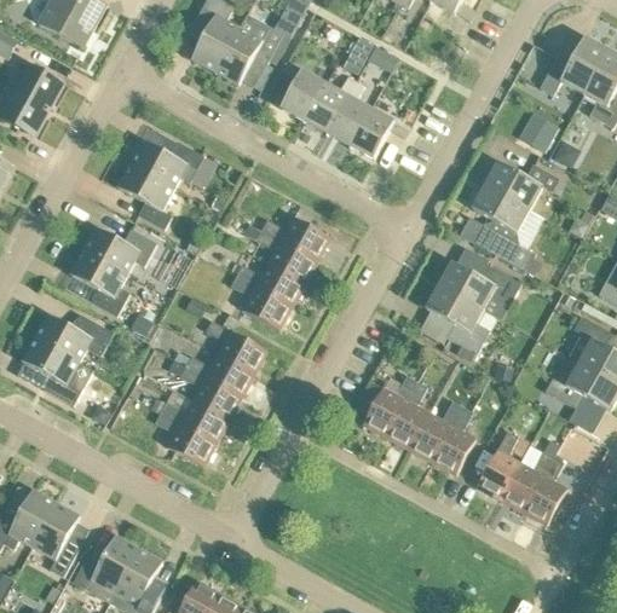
[(48,0),(36,23),(81,47),(105,4),(99,0),(48,0)]
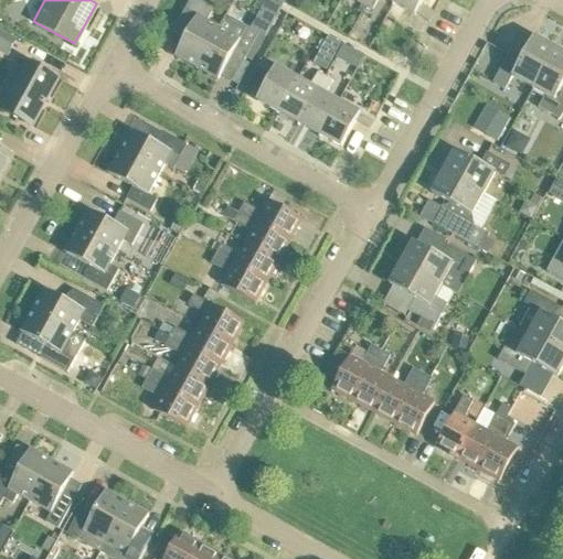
[(194,65),(216,25),(205,19),(212,6),(202,0),(186,0),(174,21),(187,28),(173,53),(194,65)]
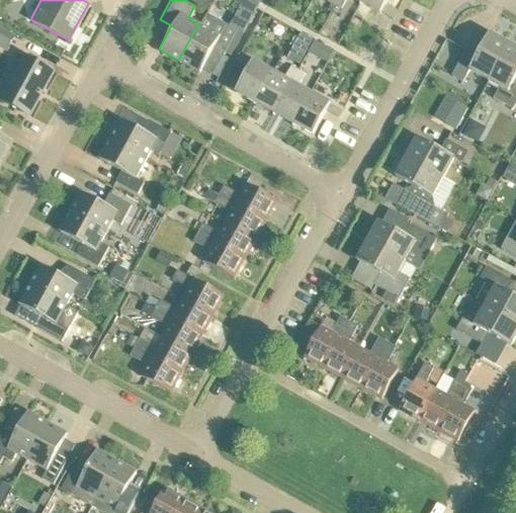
[(256,3),(250,0),(241,0),(236,9),(249,17),(256,3)]
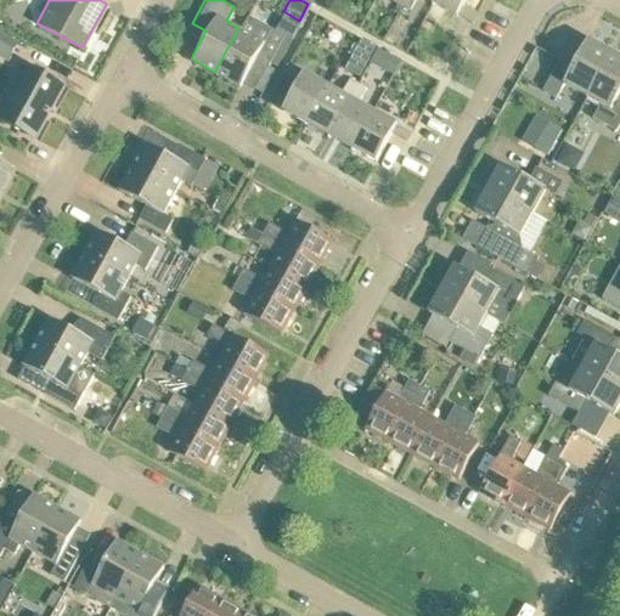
[(432,0),(455,13),(456,12),(471,21),(474,12),(460,5),(462,0),(432,0)]
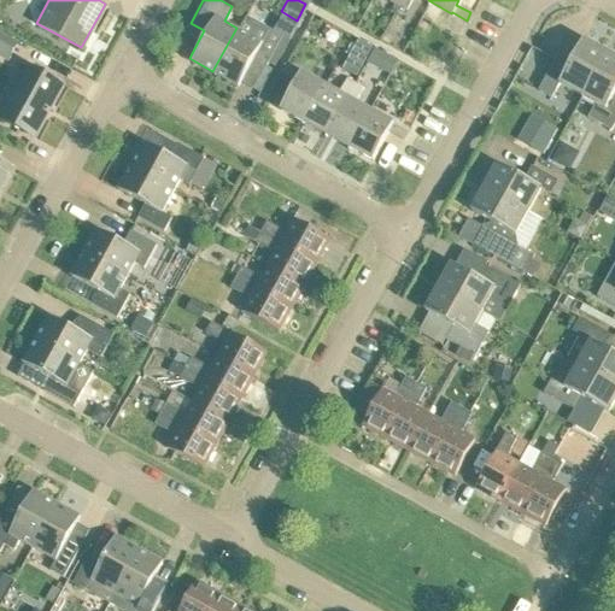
[(236,28),(212,71),(236,83),(251,57),(264,64),(281,33),(246,13),(238,28),(236,28)]
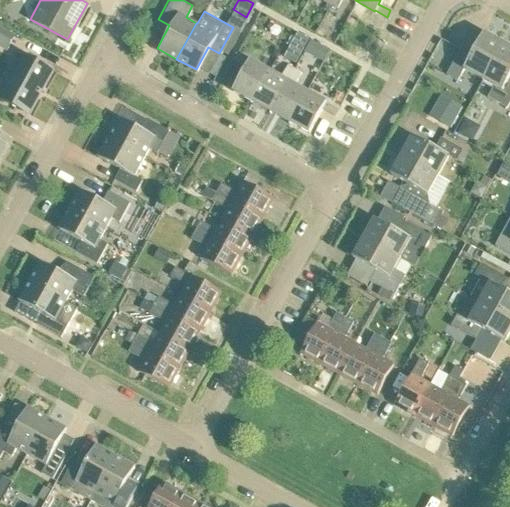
[(0,44),(6,48),(14,33),(0,25),(0,44)]
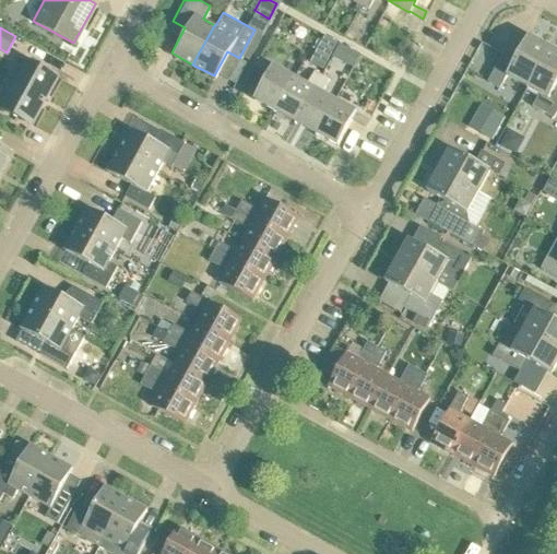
[(335,39),(323,33),(316,46),(329,52),(335,39)]
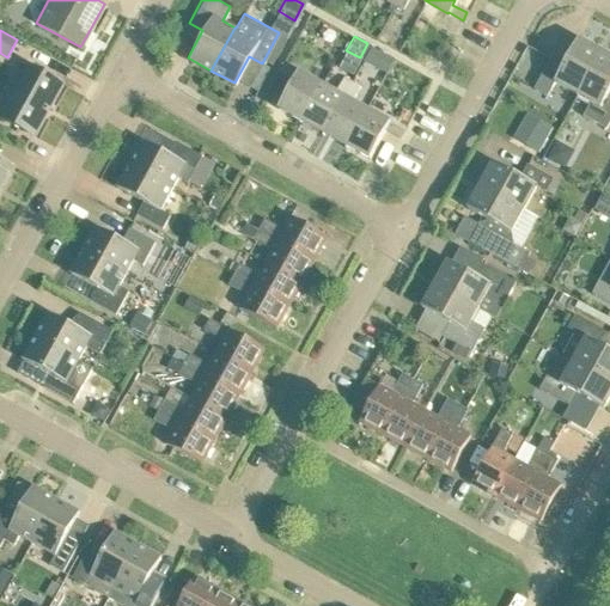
[(575,92),(599,49),(577,36),(561,63),(548,56),(531,86),(546,93),(553,80),(575,92)]
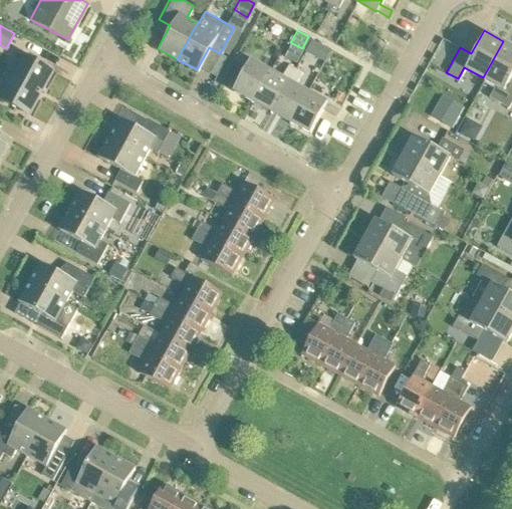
[(511,45),(503,41),(483,77),(494,83),(488,95),(507,106),(511,96),(511,75),(510,74),(511,70),(511,45)]
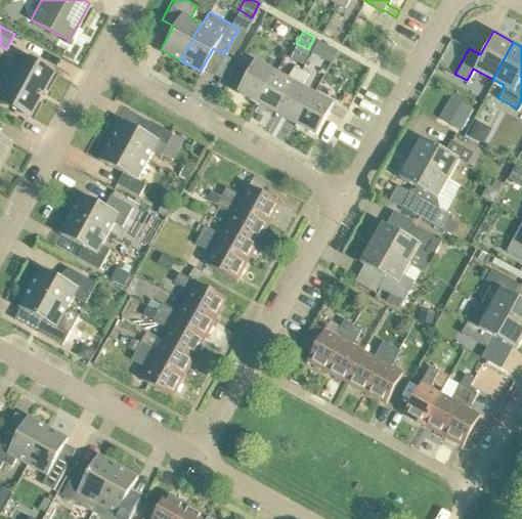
[(336,48),(327,43),(320,55),(330,60),(336,48)]
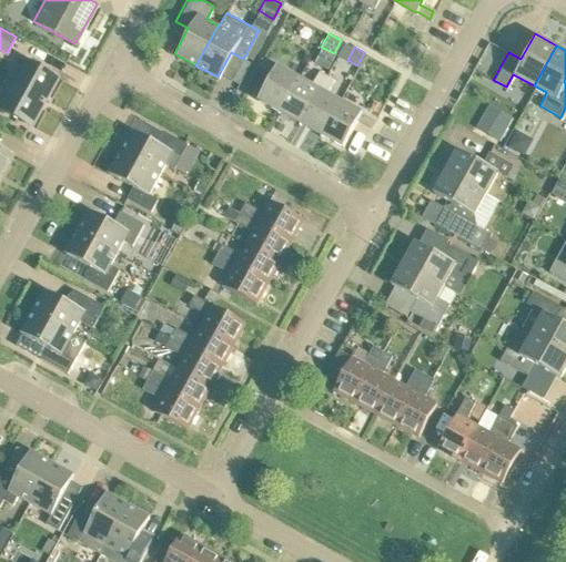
[(278,110),(296,75),(274,63),(274,64),(261,57),(256,64),(271,72),(256,98),(278,110)]
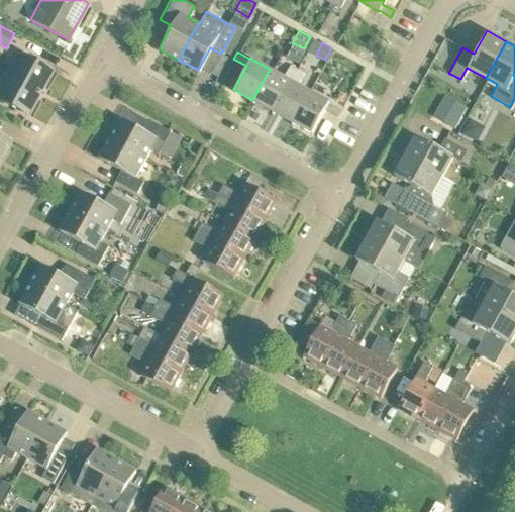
[(27,113),(52,69),(23,54),(20,60),(18,58),(11,65),(8,75),(11,76),(0,95),(0,98),(27,113)]
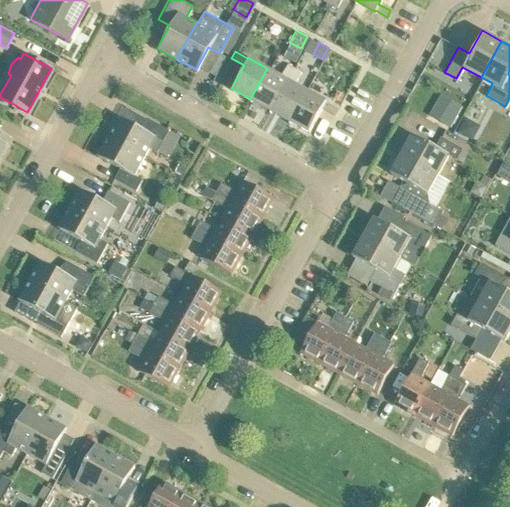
[(269,109),(293,66),(286,62),(279,75),(267,68),(250,99),(269,109)]
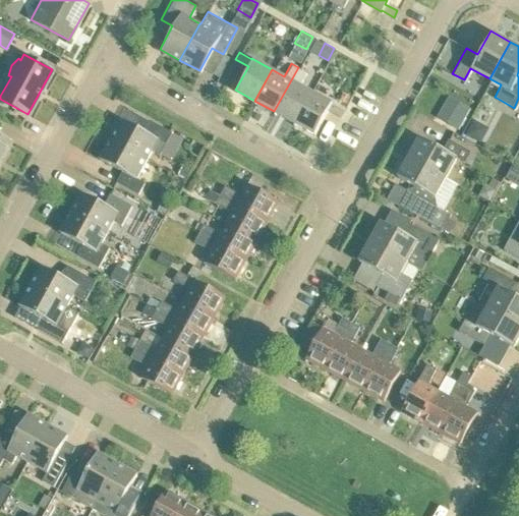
[(293,122),(310,91),(298,83),(305,71),(298,67),(274,111),(293,122)]
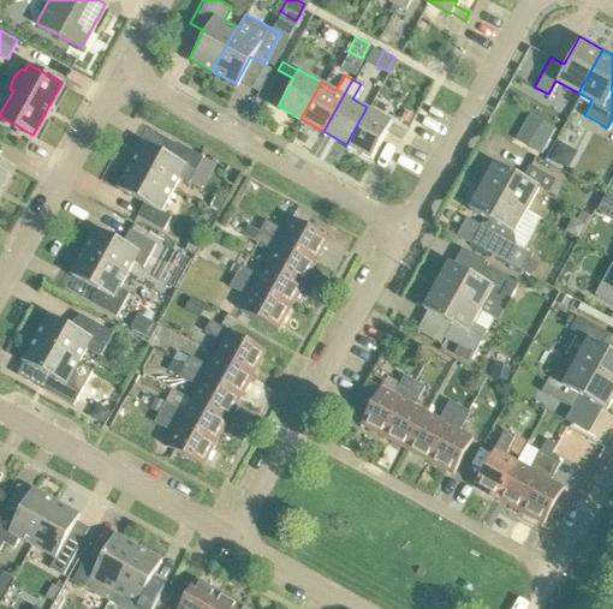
[(367,107),(346,144),(370,156),(386,129),(400,136),(404,129),(390,120),(391,119),(367,107)]
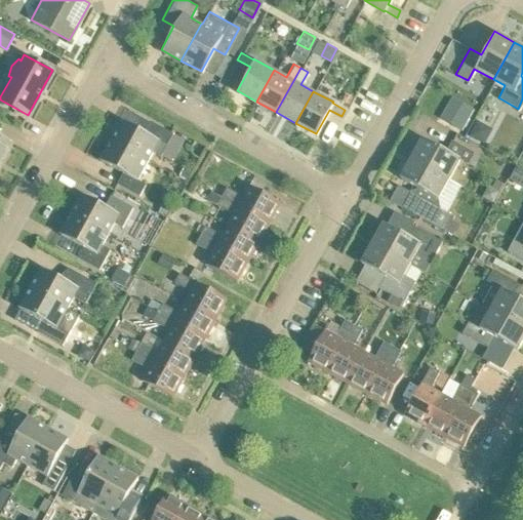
[(440,114),(439,116),(449,122),(460,129),(473,108),(451,95),(440,114)]
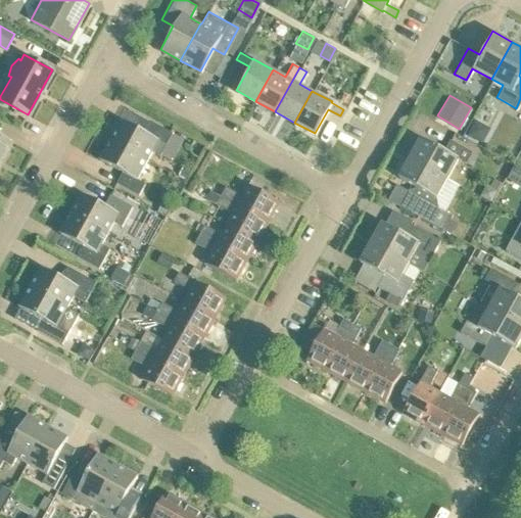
[(486,139),(494,124),(480,115),(471,131),(486,139)]
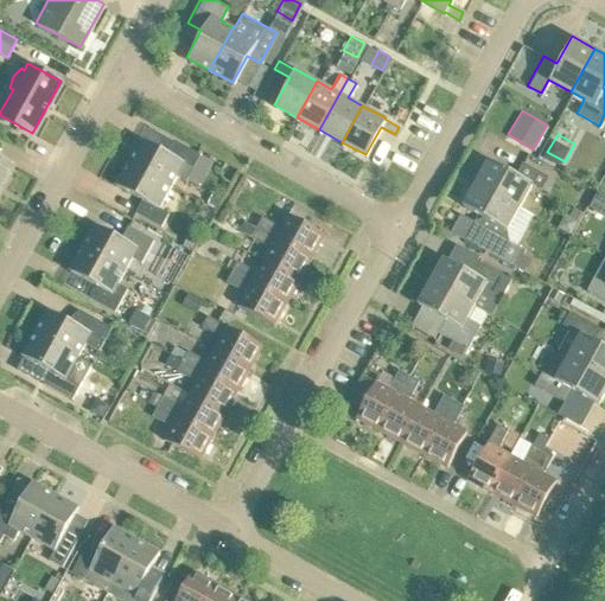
[(126,160),(170,184),(176,173),(185,178),(199,153),(173,139),(166,152),(139,136),(126,160)]
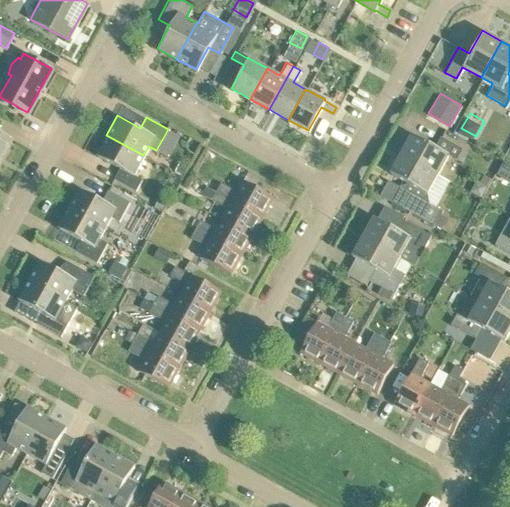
[(0,155),(10,138),(0,132),(0,155)]
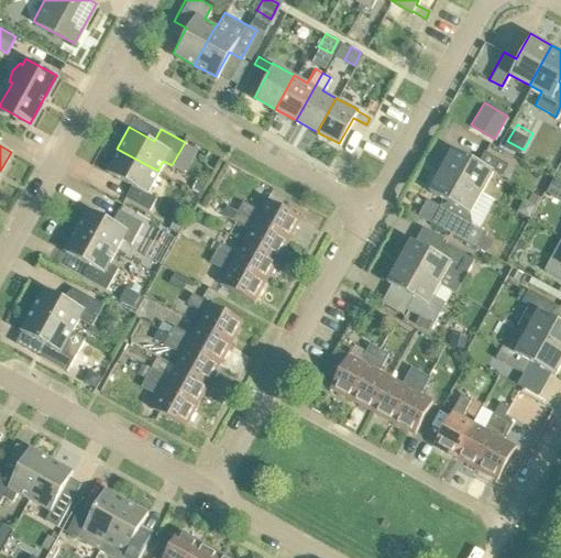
[(507,162),(483,149),(476,161),(451,146),(440,168),(480,190),(492,170),(501,174),(507,162)]
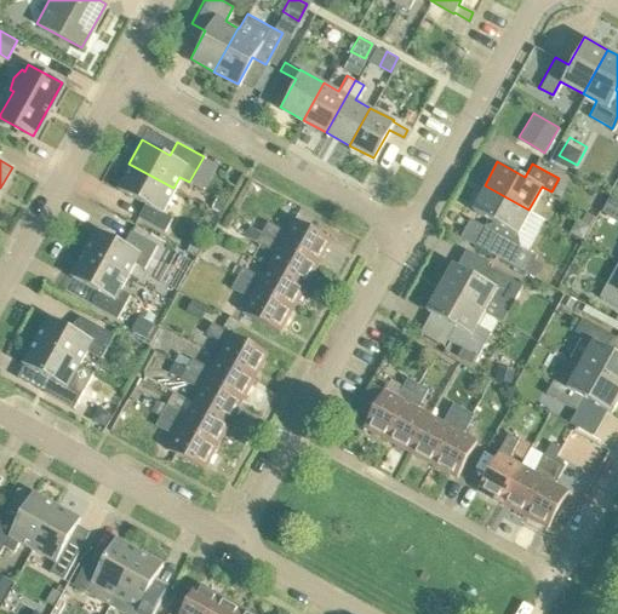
[(160,211),(173,188),(129,164),(116,187),(144,202),(137,216),(164,229),(171,216),(160,211)]
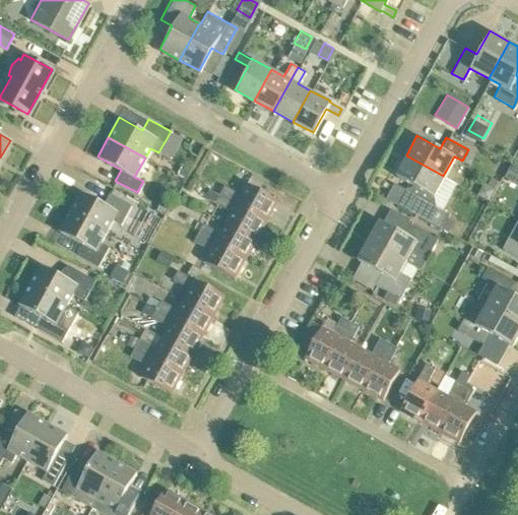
[(407,209),(412,212),(447,231),(453,219),(447,216),(449,212),(429,201),(443,176),(406,155),(395,175),(418,188),(407,209)]
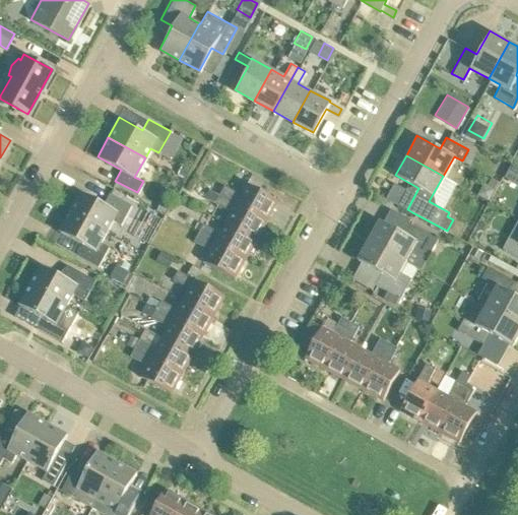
[(207,187),(265,219),(276,199),(245,182),(239,193),(223,185),(218,192),(208,186),(207,187)]
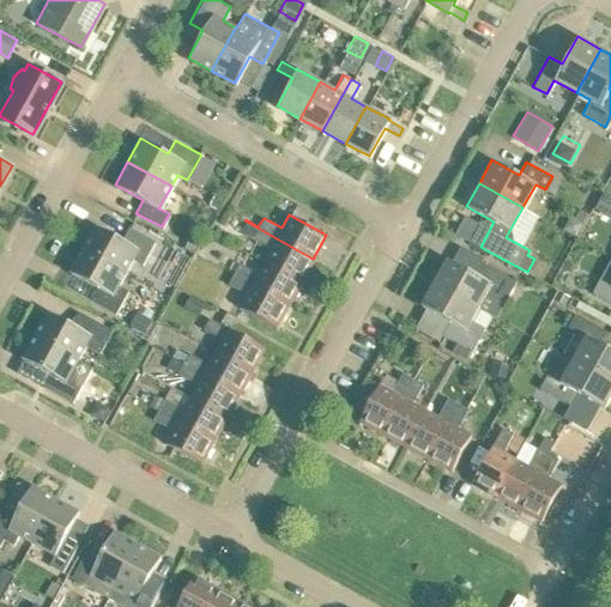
[(580,220),(567,214),(560,226),(572,234),(580,220)]
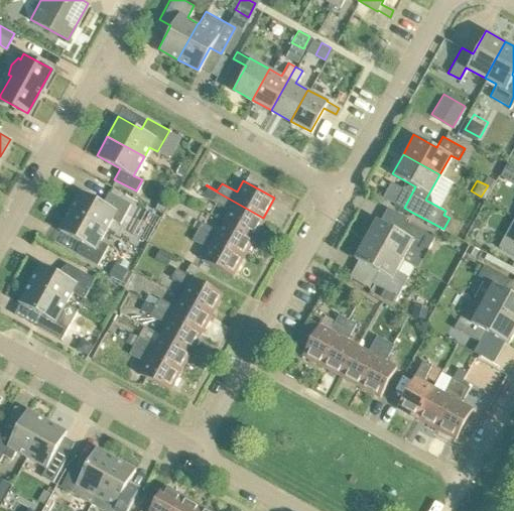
[(253,237),(263,218),(206,185),(202,194),(228,209),(222,219),(253,237)]
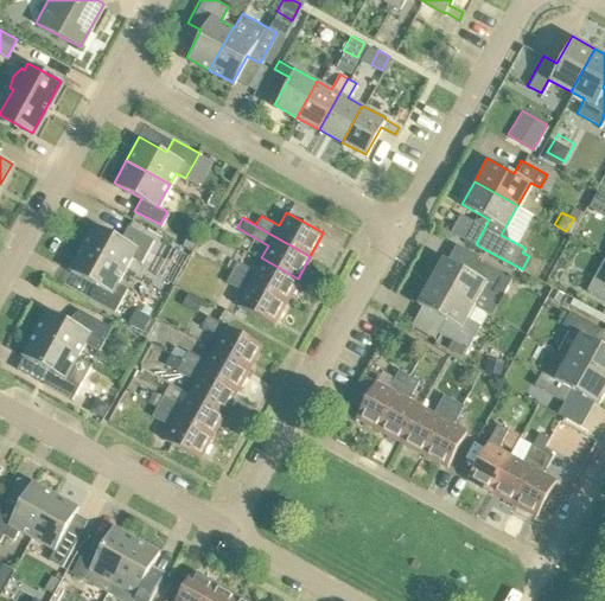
[(80,245),(123,269),(131,256),(140,261),(153,238),(127,224),(120,237),(93,222),(80,245)]
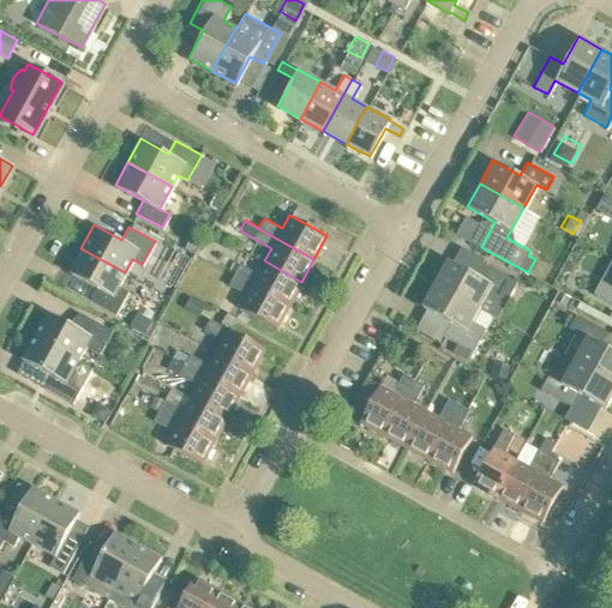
[(118,284),(125,272),(81,248),(69,271),(96,287),(89,299),(114,313),(127,290),(118,284)]
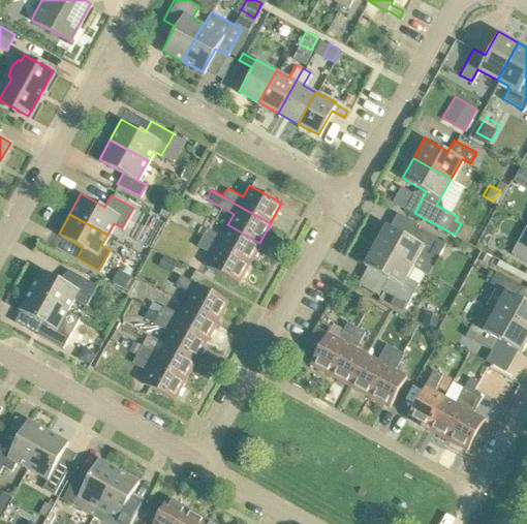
[(384,223),(374,244),(411,265),(417,253),(426,257),(431,249),(438,253),(444,242),(414,225),(408,237),(384,223)]
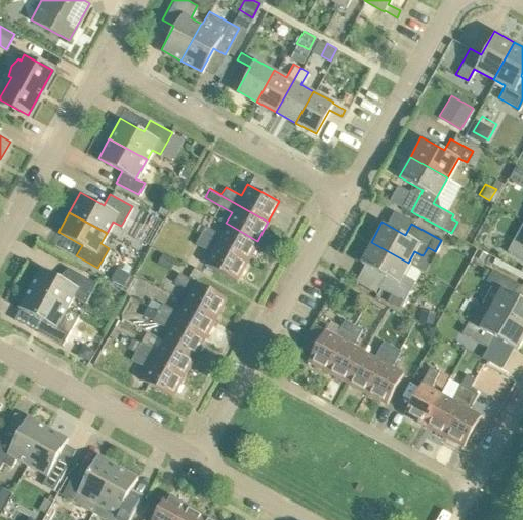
[(522,222),(514,239),(512,238),(506,249),(522,258),(522,222)]
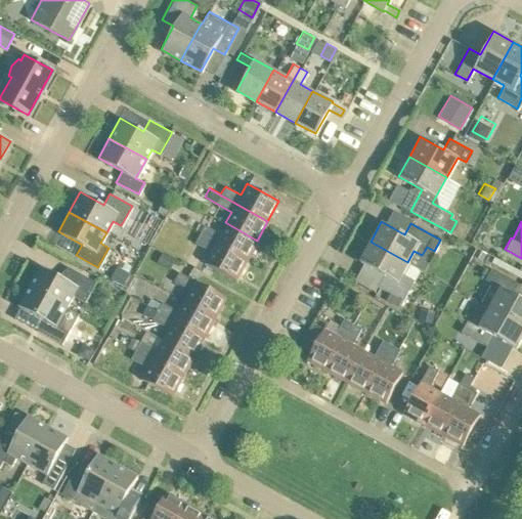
[(246,259),(257,241),(225,222),(219,233),(203,224),(199,233),(246,259)]
